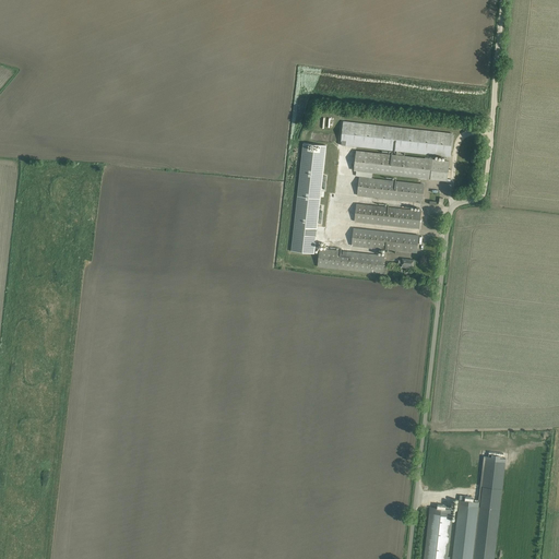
[(344,121),(341,144),(354,146),(373,149),(445,156),(450,157),(453,133),(344,121)]
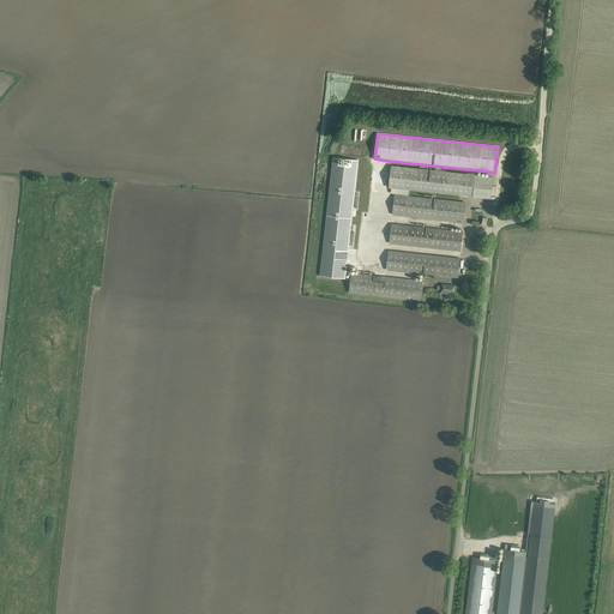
[(320,276),(344,278),(345,272),(349,272),(350,266),(348,266),(345,266),(357,160),(333,157),(325,235),(321,274),(320,276)]
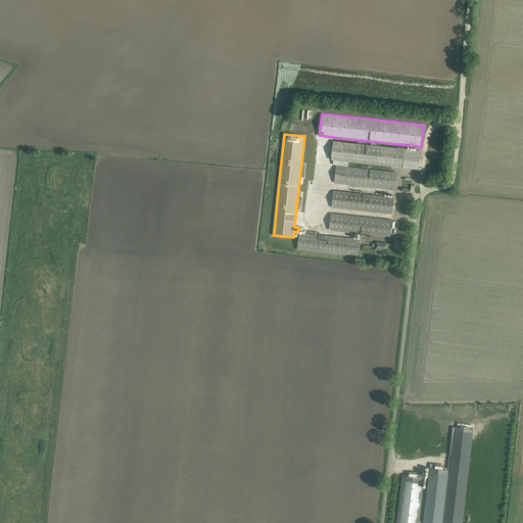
[(331,159),(400,168),(418,169),(418,171),(421,172),(422,168),(419,168),(420,151),(333,142),(331,159)]
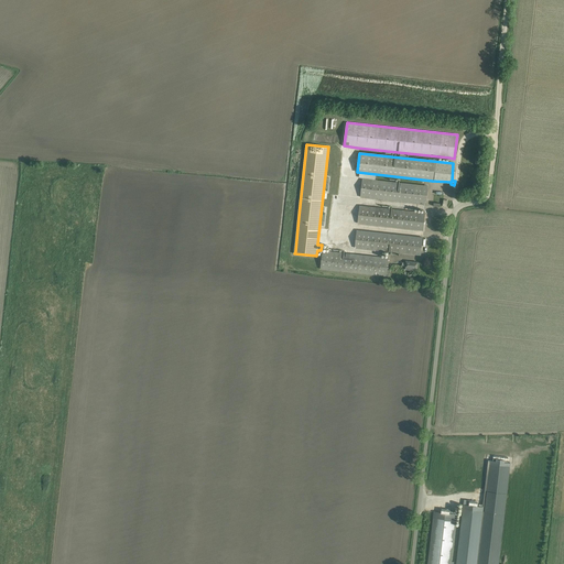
[(360,197),(421,204),(426,204),(429,186),(362,179),(360,197)]
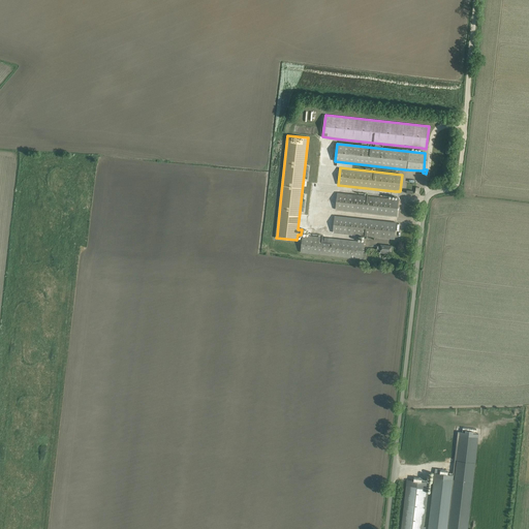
[(399,199),(394,199),(337,193),(336,210),(397,216),(399,199)]
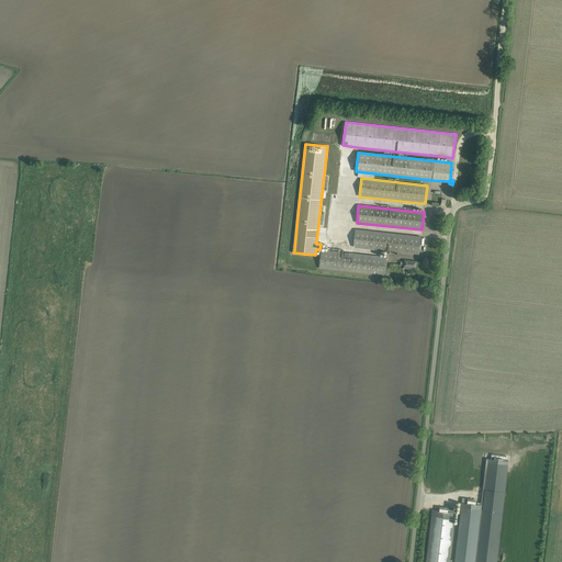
[(353,247),(414,254),(419,254),(422,237),(356,229),(353,247)]
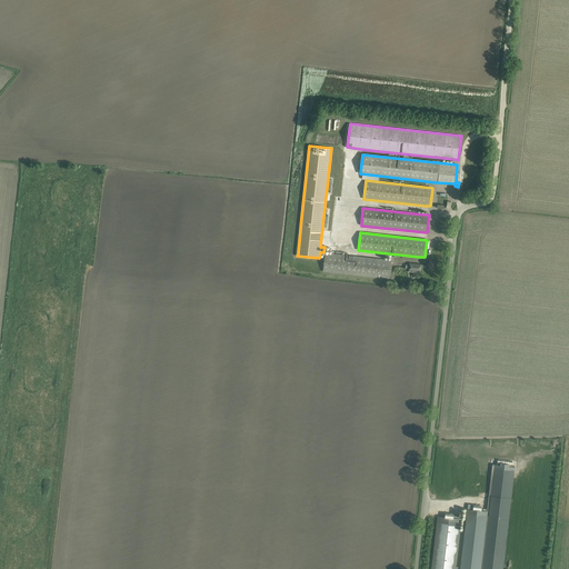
[(323,271),(393,279),(395,272),(390,272),(391,260),(326,253),(323,271)]
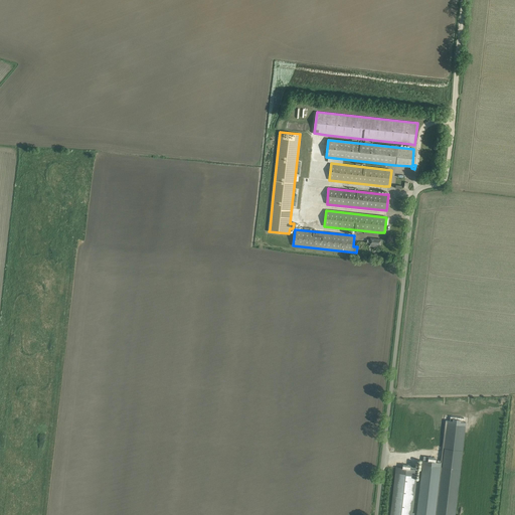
[(378,247),(378,244),(380,245),(381,239),(371,238),(370,240),(367,239),(367,242),(370,242),(370,244),(370,246),(378,247)]
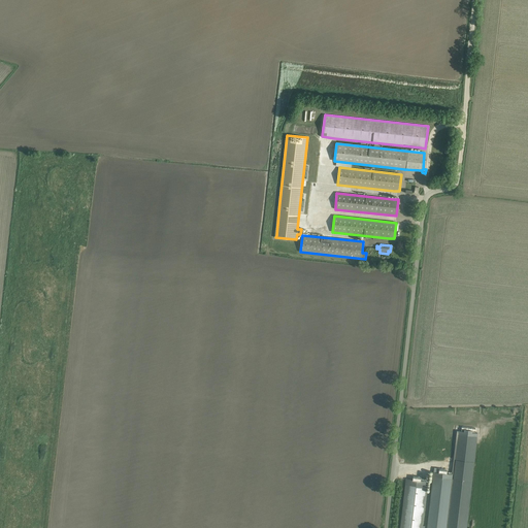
[(434,468),(427,527),(466,527),(477,433),(475,433),(475,428),(462,427),(461,431),(457,431),(452,474),(439,472),(439,468),(434,468)]
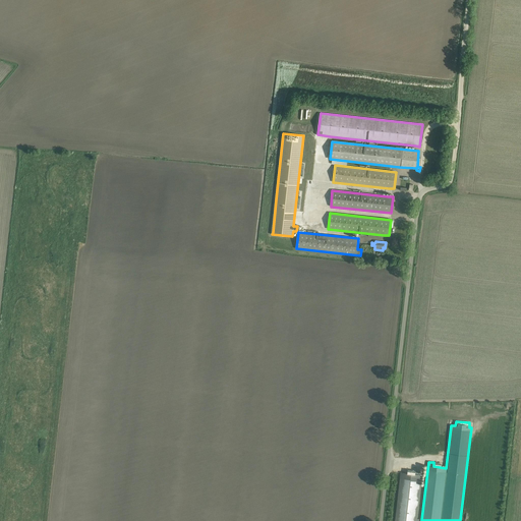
[(416,520),(421,475),(401,473),(395,520),(416,520)]
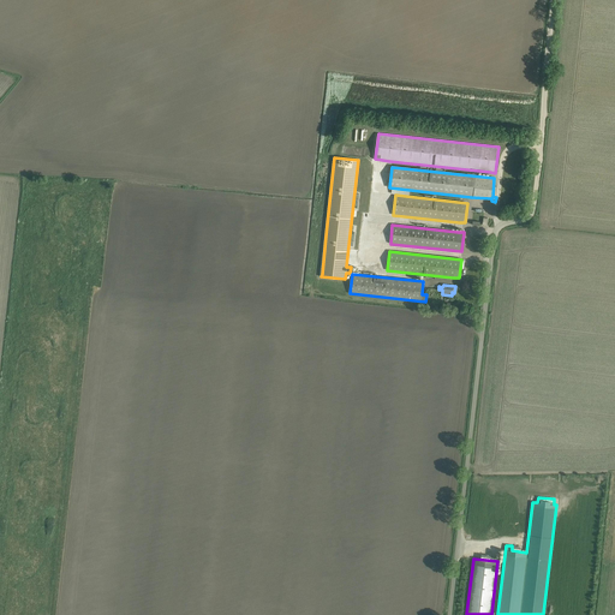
All buildings are outlined.
